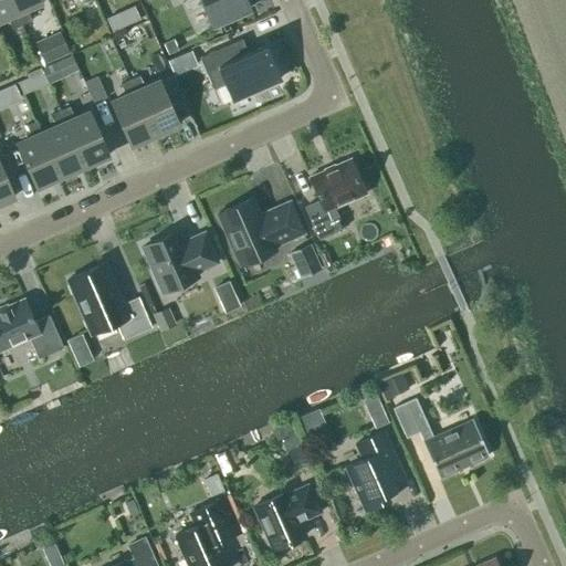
[(12,30),(21,25),(9,0),(0,0),(0,20),(7,18),(12,30)]
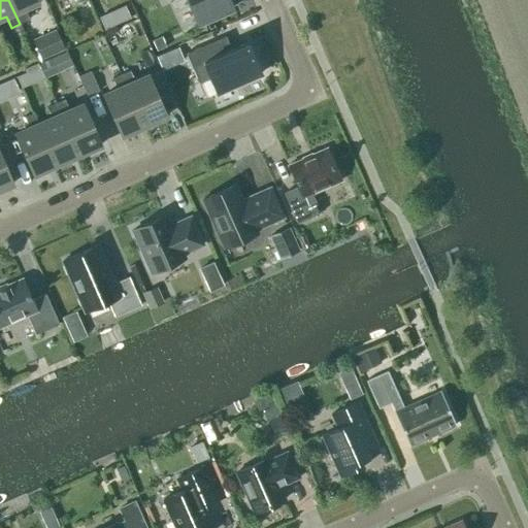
[(36,0),(8,0),(20,24),(29,20),(24,8),(38,2),(36,0)]
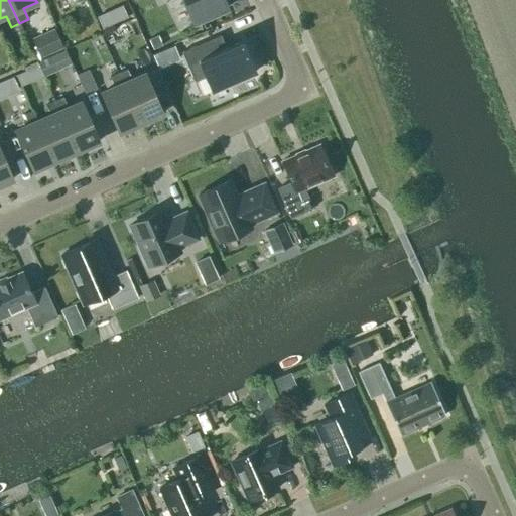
[(181,0),(192,23),(227,8),(222,0),(181,0)]
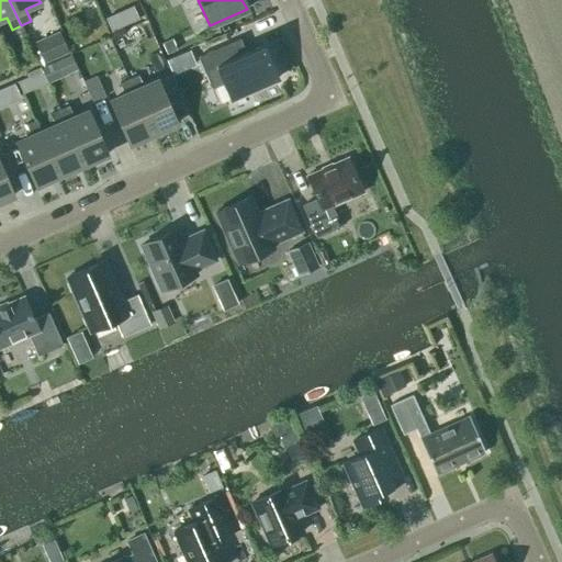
[(132,7),(117,13),(123,26),(137,20),(134,12),(132,7)]
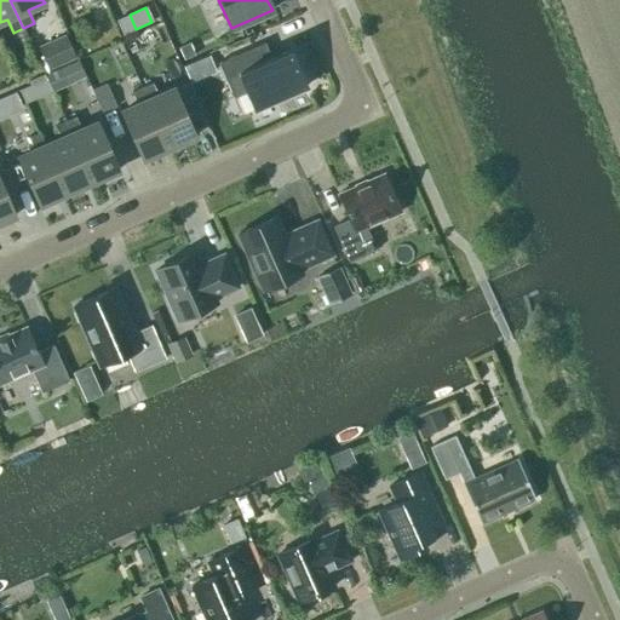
[(136,29),(130,15),(118,19),(125,34),(136,29)]
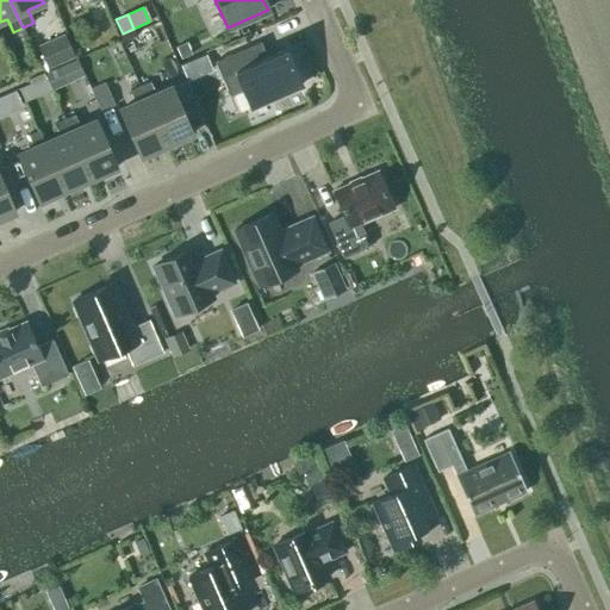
[(63,35),(53,39),(63,63),(74,57),(69,47),(63,35)]
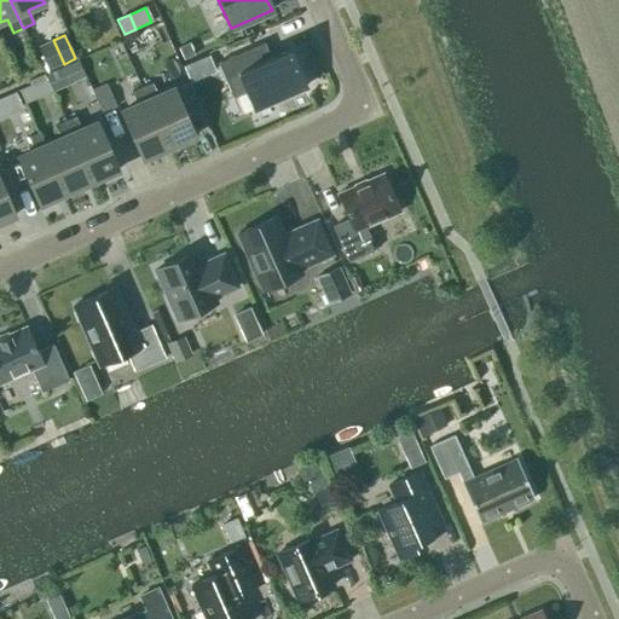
[(183,46),(178,48),(183,59),(195,55),(189,44),(186,45),(183,46)]
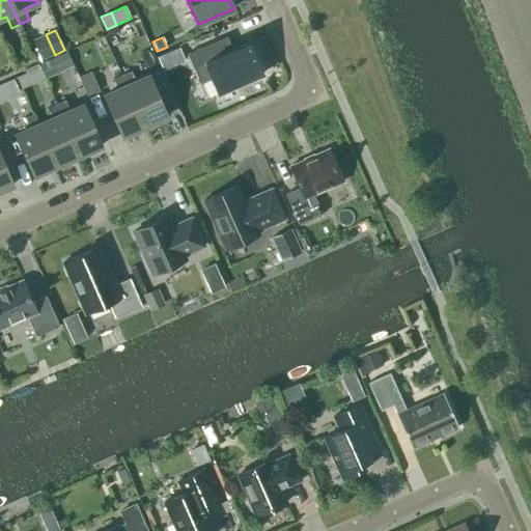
[(217,94),(262,75),(248,44),(231,51),(226,37),(187,55),(199,85),(211,80),(217,94)]
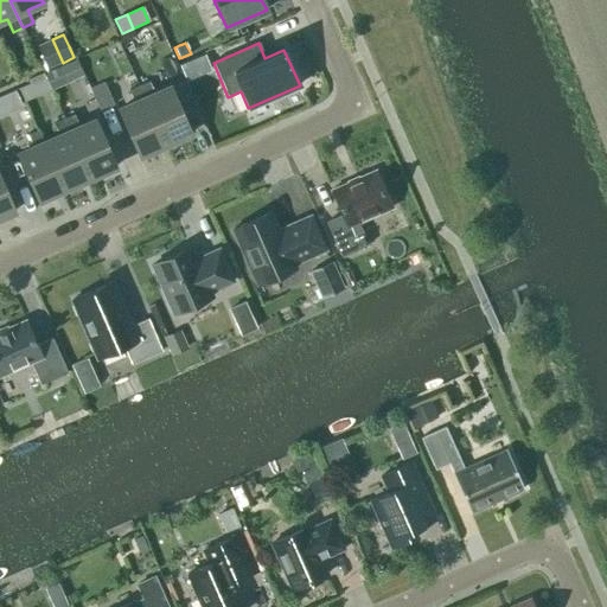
[(57,68),(44,74),(52,90),(65,84),(61,76),(57,68)]
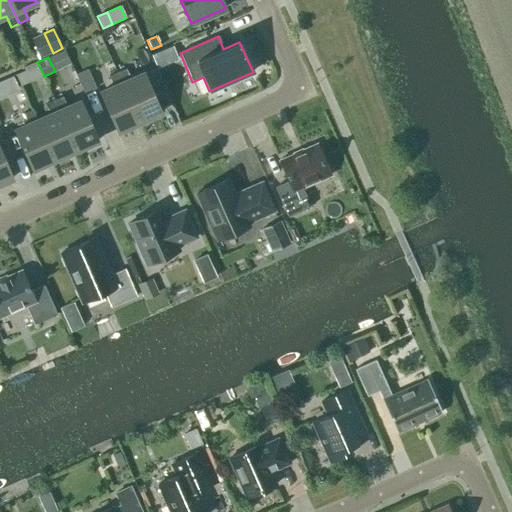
[(88,69),(75,75),(84,94),(96,88),(91,76),(90,75),(88,69)]
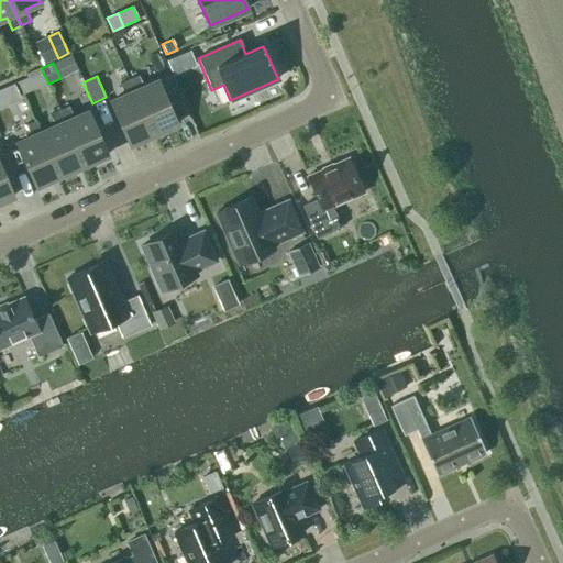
[(138,76),(128,79),(153,134),(177,123),(158,80),(143,88),(138,76)]
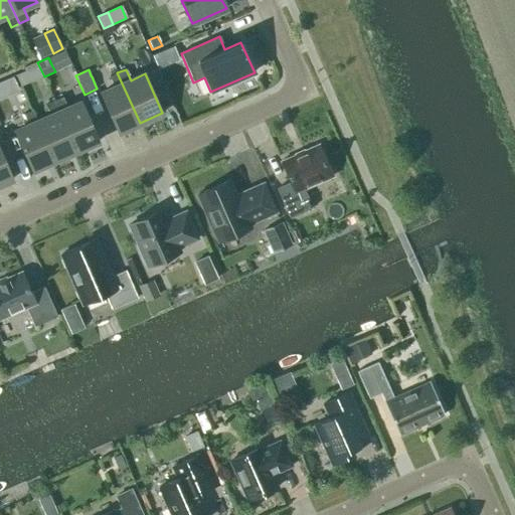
[(25,71),(16,74),(21,87),(30,82),(27,77),(25,71)]
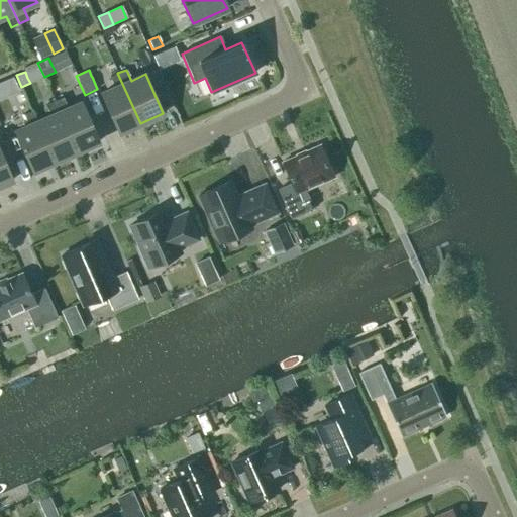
[(117,133),(140,123),(117,73),(109,77),(114,88),(100,94),(117,133)]
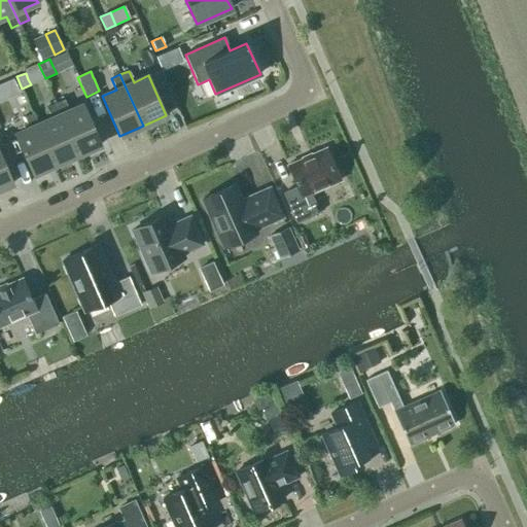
[(64,99),(54,104),(59,115),(60,114),(77,154),(101,144),(82,104),(68,111),(64,99)]
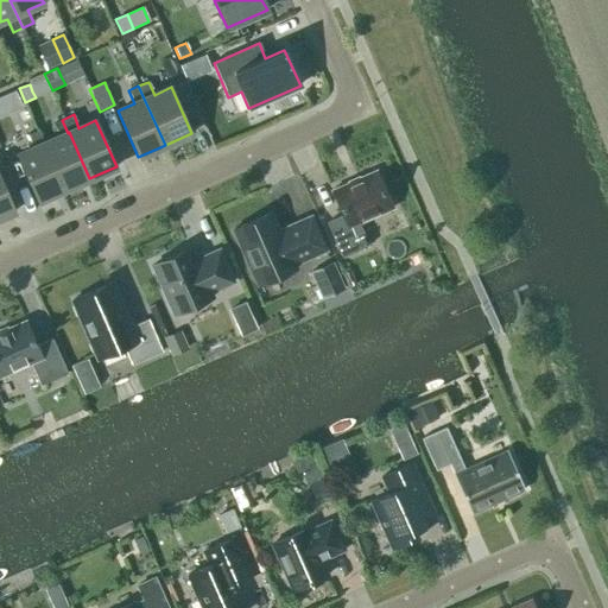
[(63,190),(89,178),(69,132),(68,133),(52,139),(46,126),(37,131),(63,190)]
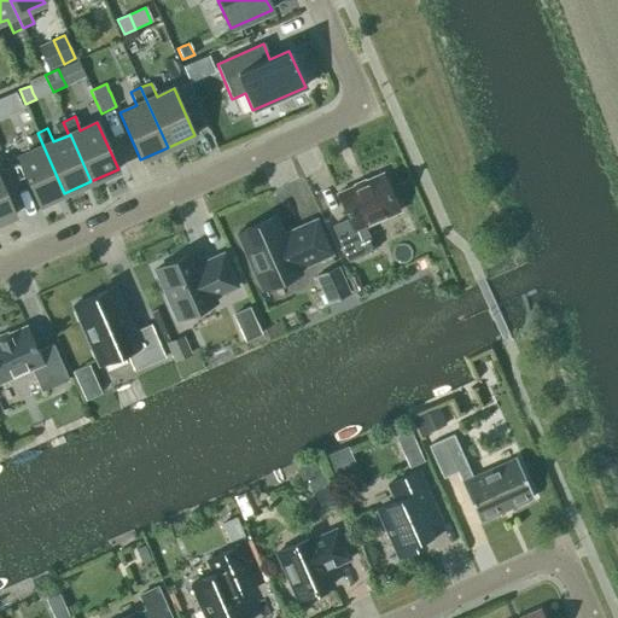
[(38,205),(64,193),(38,133),(28,138),(33,151),(16,158),(38,205)]
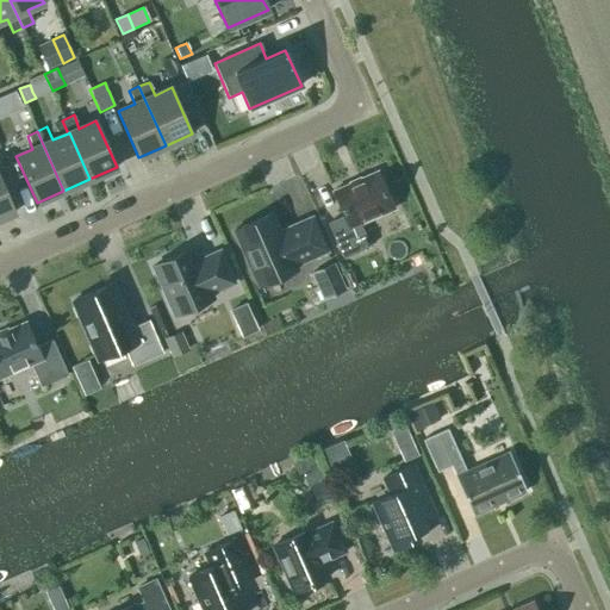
[(360,224),(393,210),(377,172),(331,192),(343,217),(327,224),(342,259),(369,247),(360,224)]
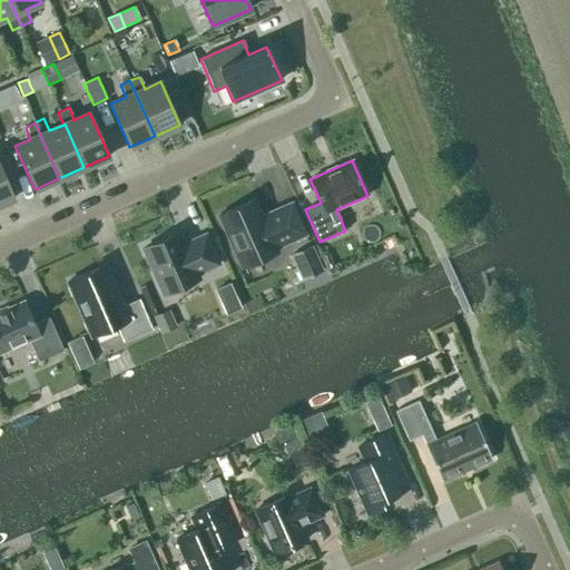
[(0,204),(15,198),(0,166),(0,204)]
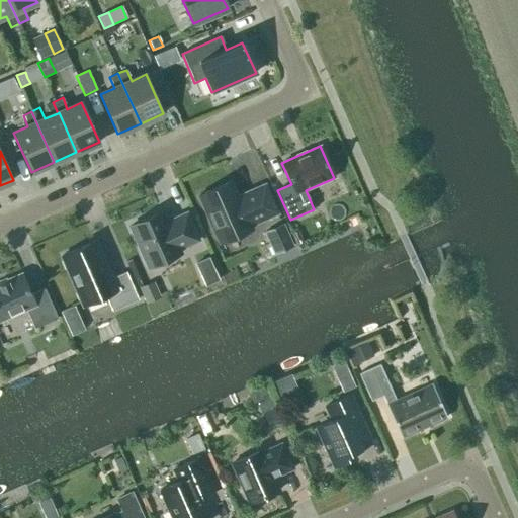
[(237,199),(230,182),(199,195),(221,244),(251,231),(249,226),(277,213),(264,185),(243,195),(243,196),(237,199)]
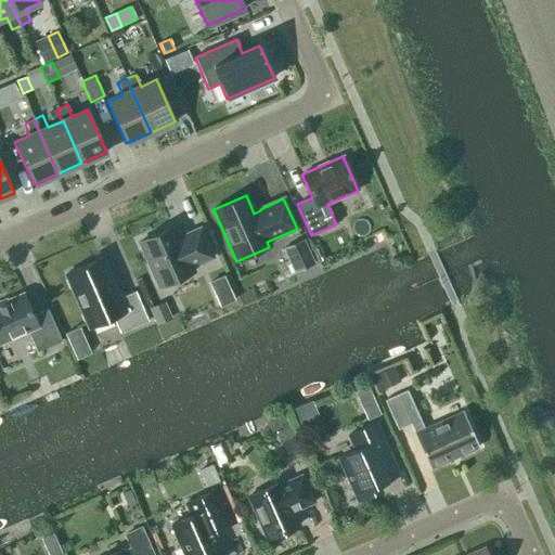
[(178,240),(172,228),(140,242),(160,287),(192,273),(190,267),(210,258),(198,231),(178,240)]
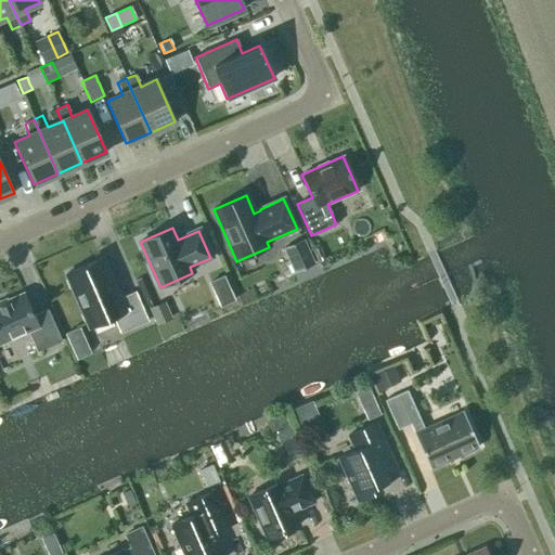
[(314,262),(304,239),(282,248),(293,272),(314,262)]
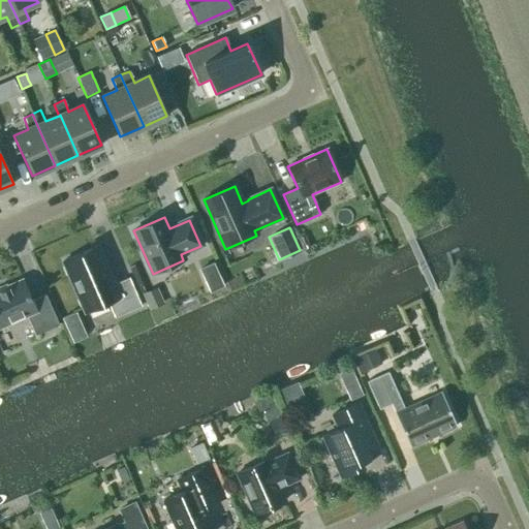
[(113,285),(96,247),(63,261),(86,313),(107,303),(115,318),(141,307),(128,278),(113,285)]
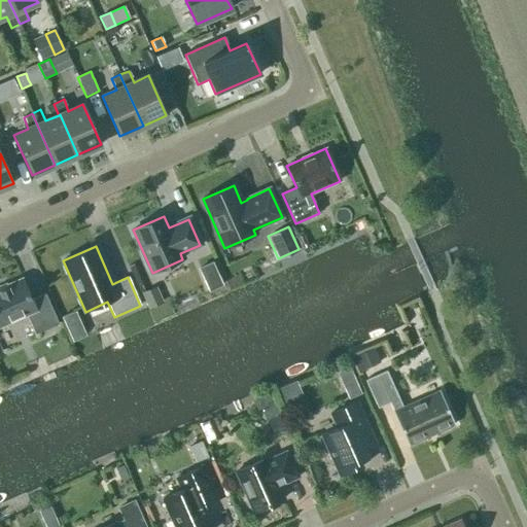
[(31,301),(22,279),(0,288),(0,326),(27,315),(35,335),(59,324),(45,294),(31,301)]
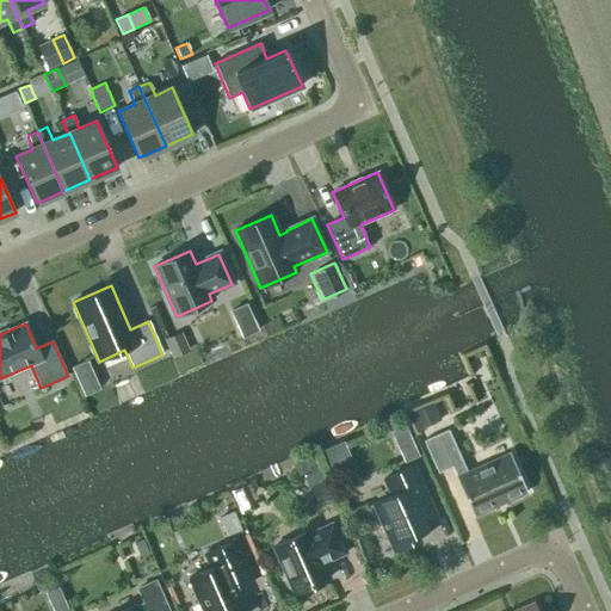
[(173,335),(164,340),(171,357),(189,350),(180,332),(177,334),(173,335)]
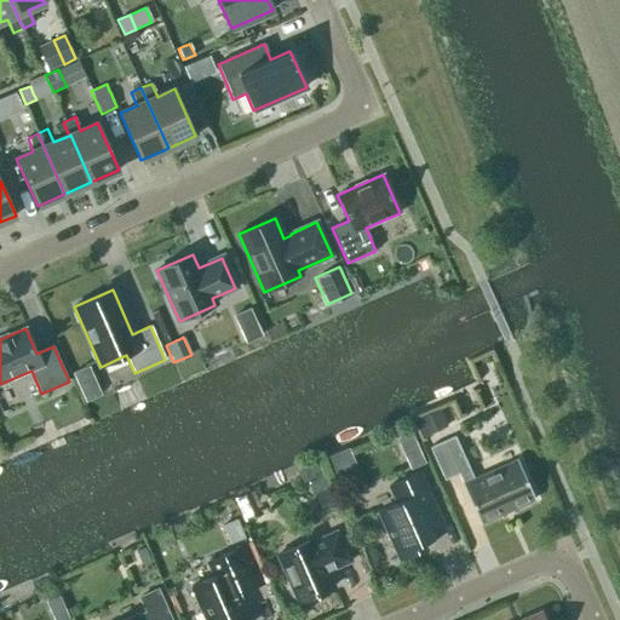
[(446,426),(438,409),(414,420),(422,436),(446,426)]
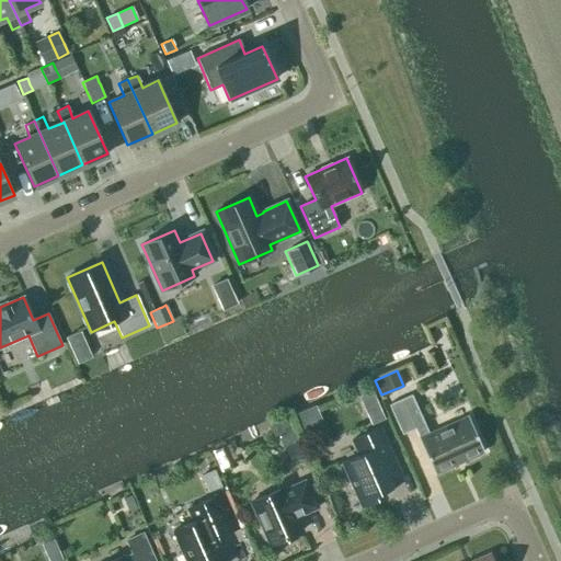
[(401,434),(414,428),(435,473),(483,451),(468,416),(430,434),(411,393),(388,404),(401,434)]
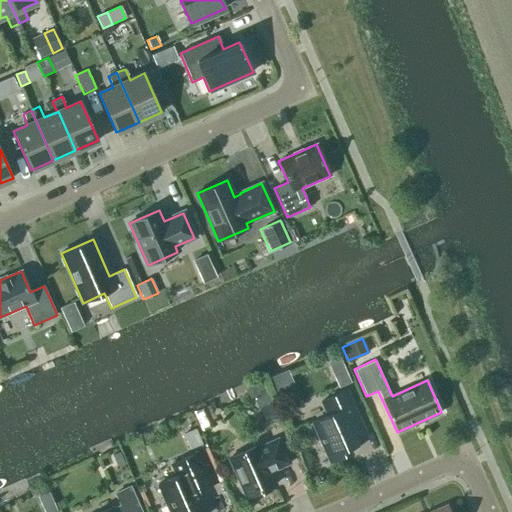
[(350,380),(343,366),(331,372),(338,386),(350,380)]
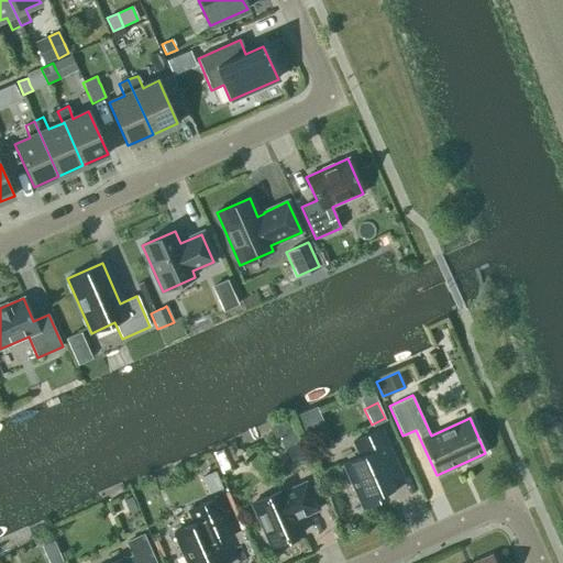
[(363,506),(353,510),(354,511),(394,494),(388,482),(400,476),(381,430),(354,442),(361,457),(344,465),(363,506)]
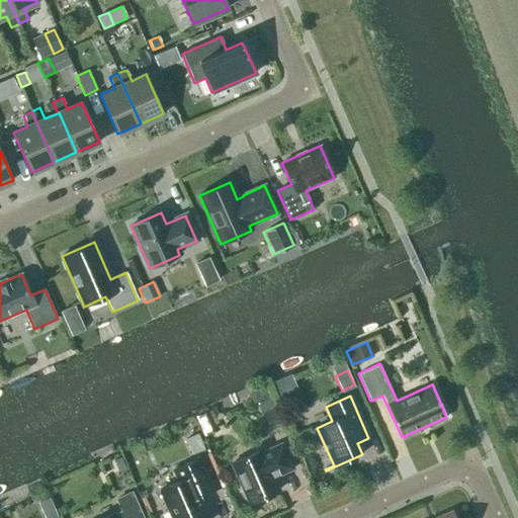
[(275,406),(261,412),(269,430),(285,423),(282,415),(277,405),(275,406)]
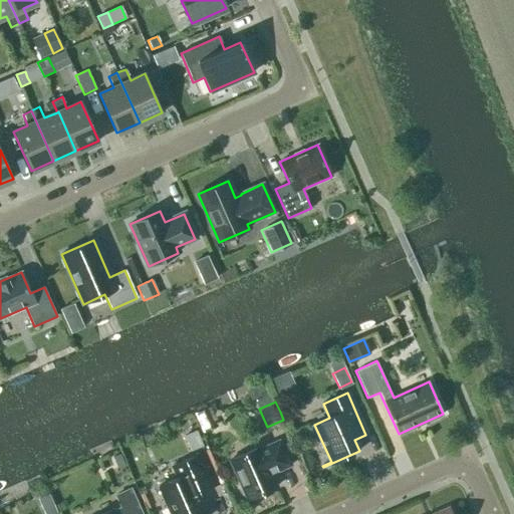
[(258,448),(231,460),(248,500),(276,488),(270,475),(291,466),(279,441),(259,450),(258,448)]
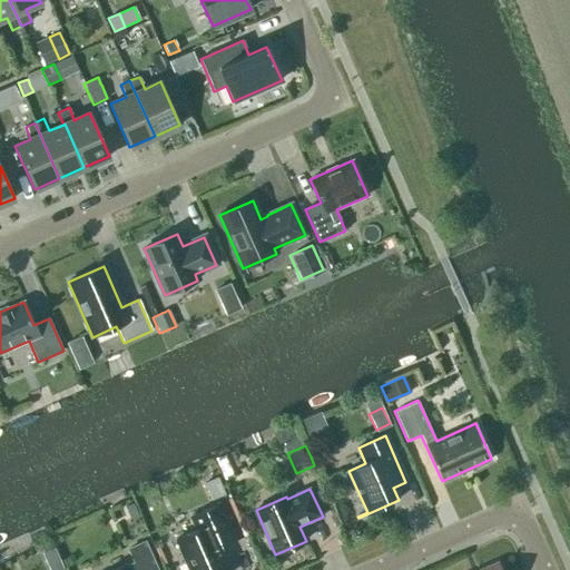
[(127,505),(125,507),(130,520),(138,516),(133,502),(129,504),(127,505)]
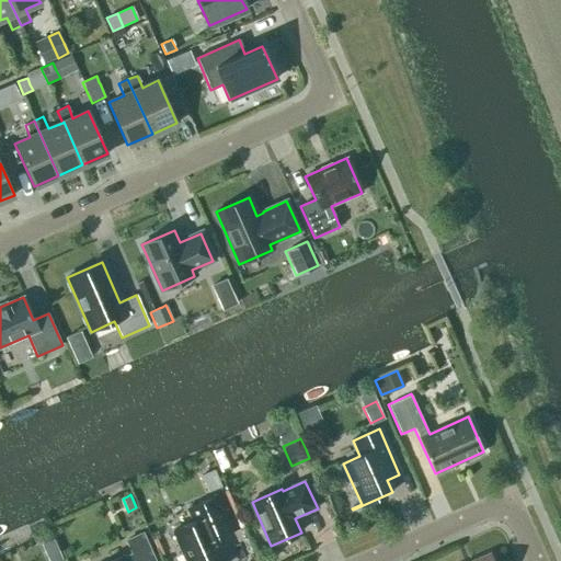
[(194,521),(173,530),(186,560),(226,560),(216,539),(231,533),(215,496),(189,507),(194,521)]
